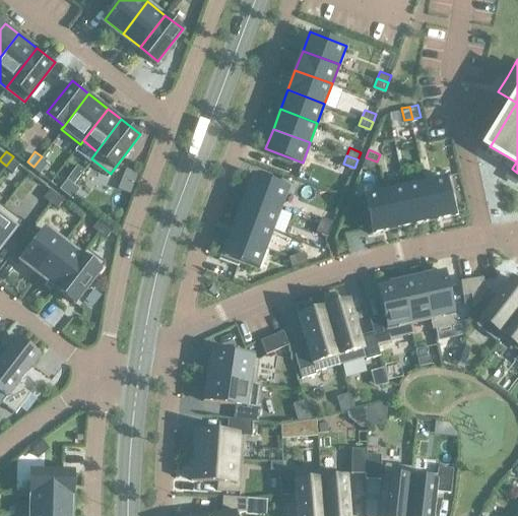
[(13,156),(6,166),(13,171),(20,163),(13,156)]
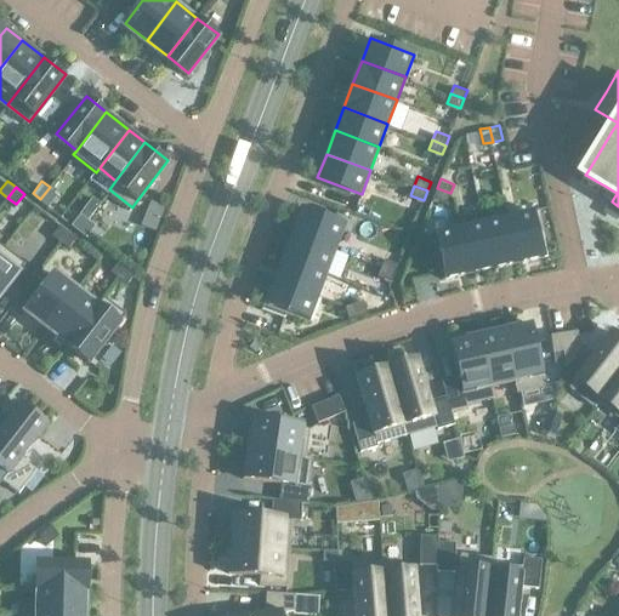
[(50,187),(40,199),(49,205),(57,193),(50,187)]
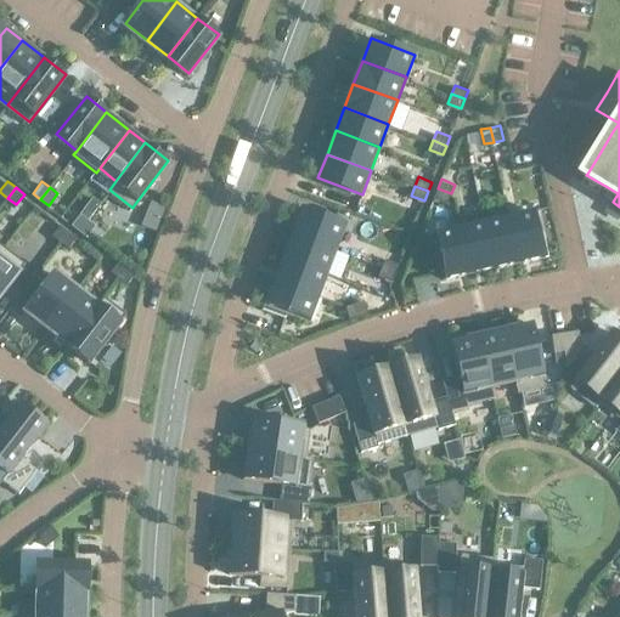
[(438,188),(434,198),(447,203),(451,193),(438,188)]
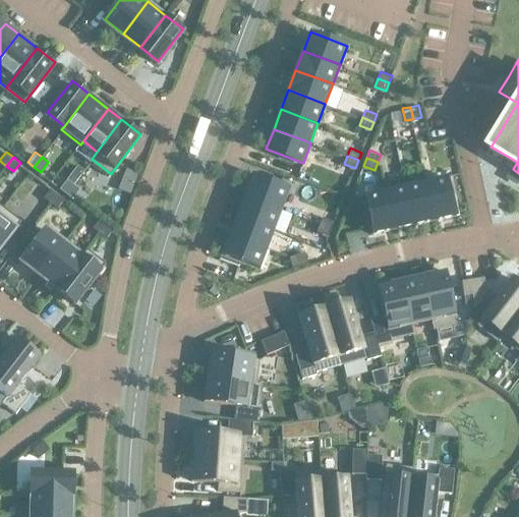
[(127,166),(124,173),(137,178),(139,171),(127,166)]
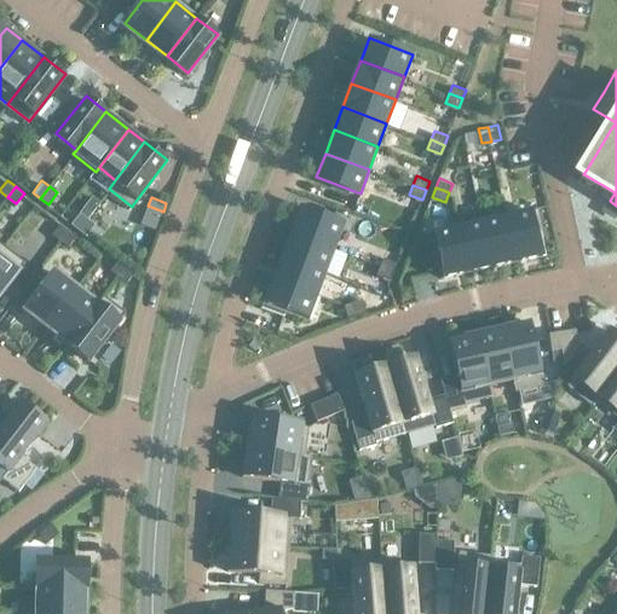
[(300,206),(290,231),(335,248),(344,222),(300,206)]
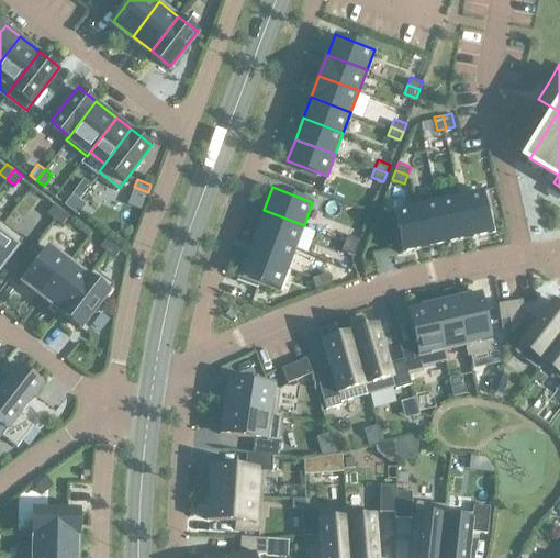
[(483,188),(459,193),(469,236),(492,231),(496,230),(492,209),(488,210),(483,188)]
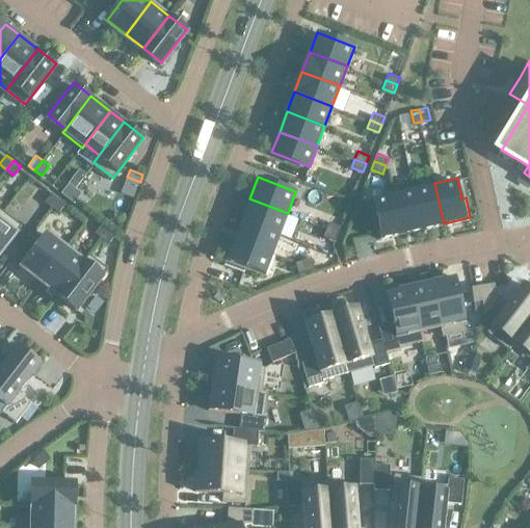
[(70,181),(62,190),(69,195),(76,186),(70,181)]
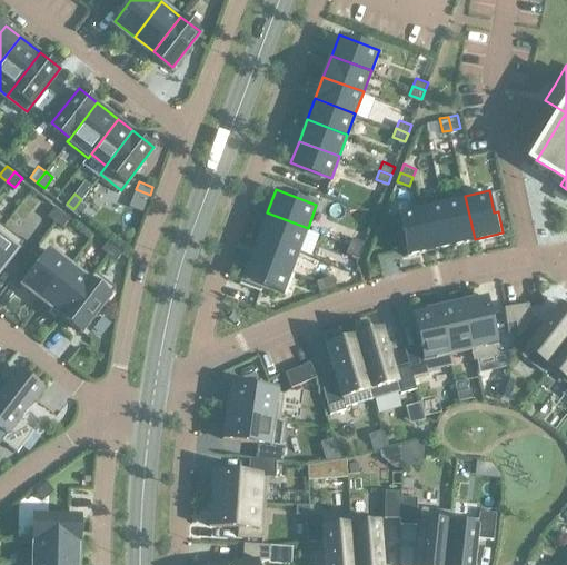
[(465,196),(444,200),(453,244),(475,239),(465,196)]
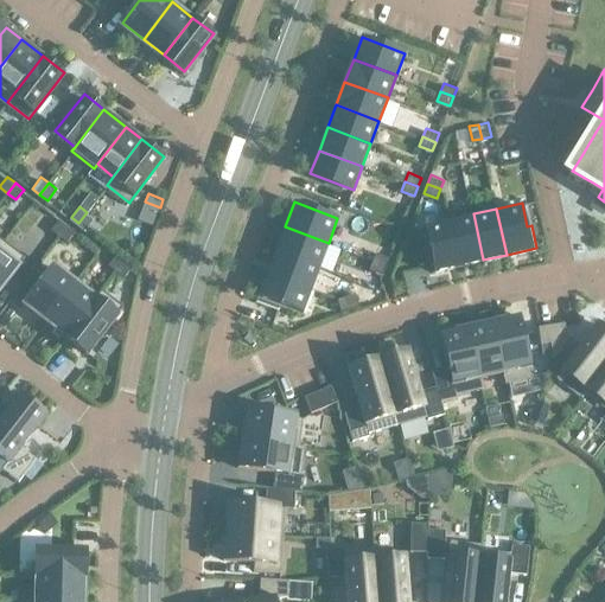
[(87,212),(78,223),(86,229),(87,228),(95,218),(87,212)]
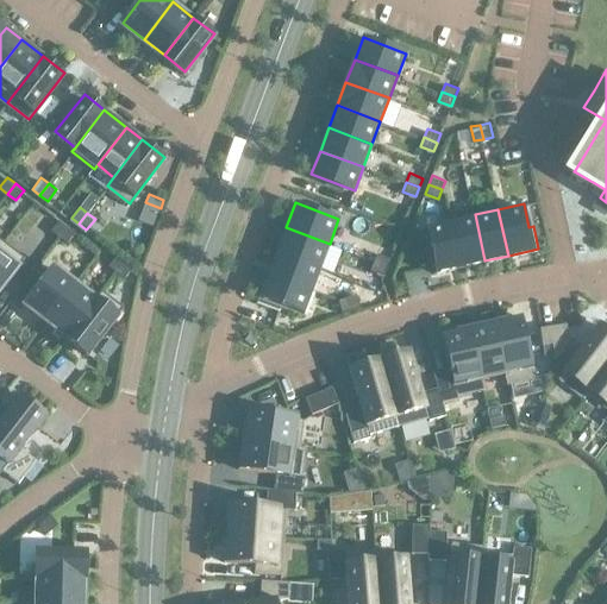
[(475,214),(451,220),(461,265),(485,260),(475,214)]
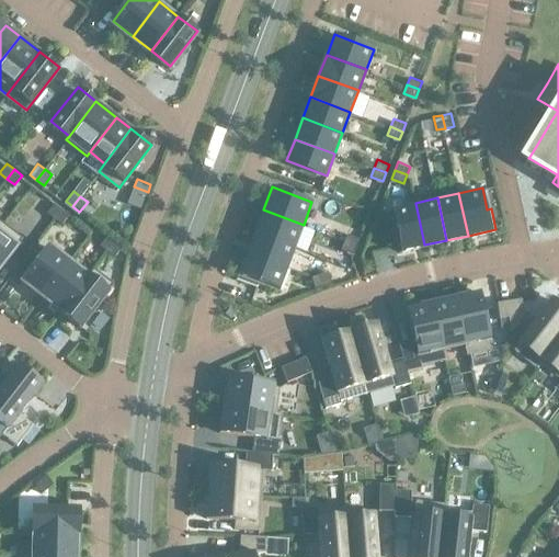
[(52,206),(47,211),(55,216),(63,207),(55,202),(52,206)]
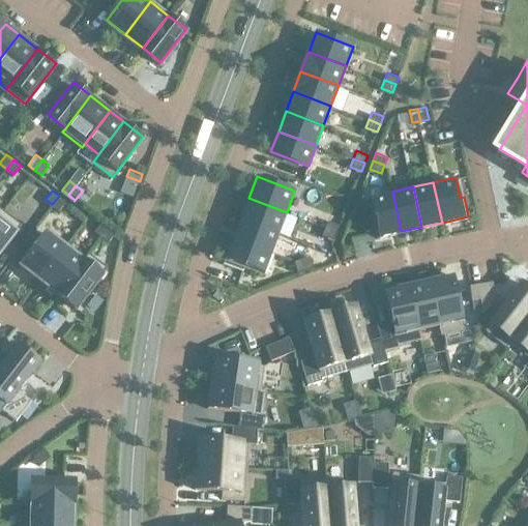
[(392,192),(370,196),(379,236),(401,231),(392,192)]
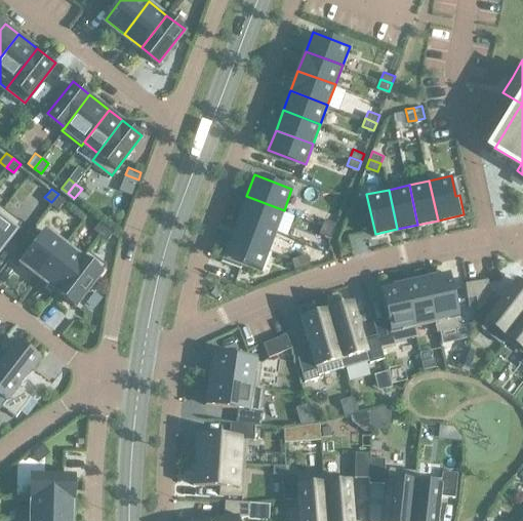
[(58,194),(51,202),(56,206),(58,208),(64,202),(66,199),(58,194)]
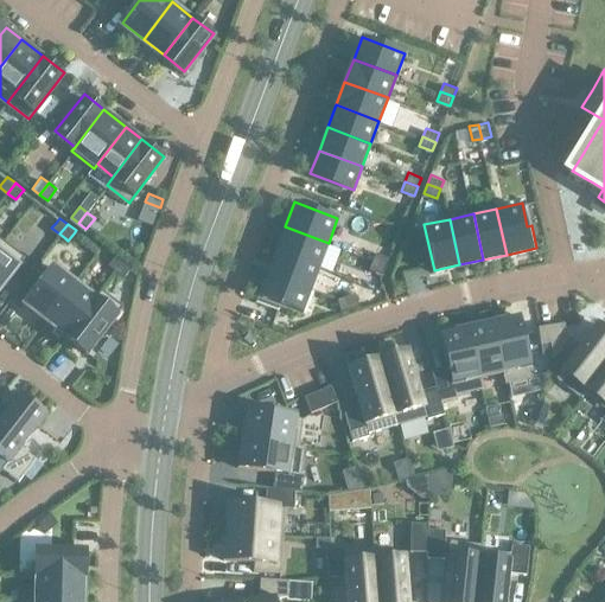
[(285,226),(276,249),(320,264),(329,243),(285,226)]
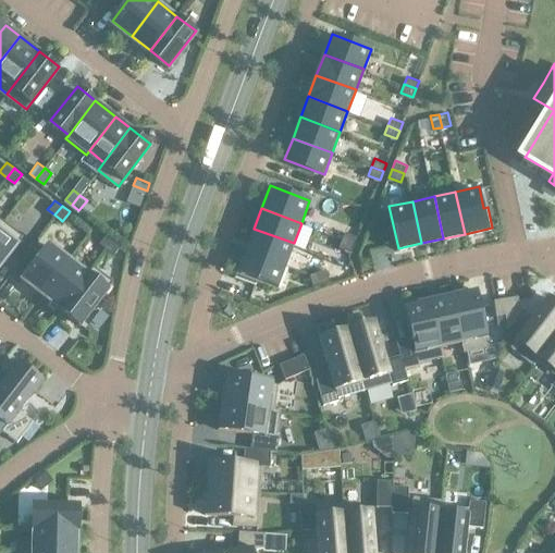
[(4,219),(0,224),(0,263),(19,241),(24,234),(4,219)]
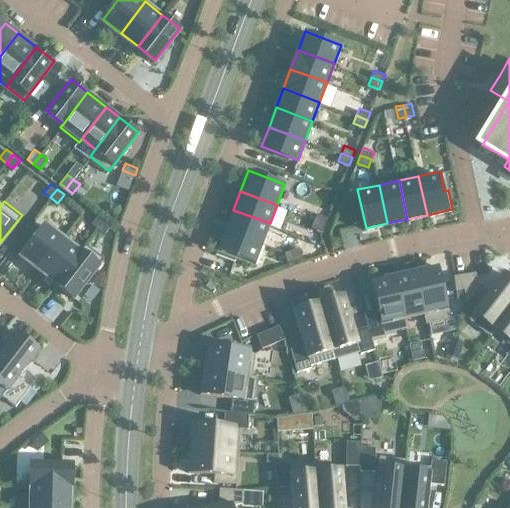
[(233,210),(226,229),(263,243),(270,223),(233,210)]
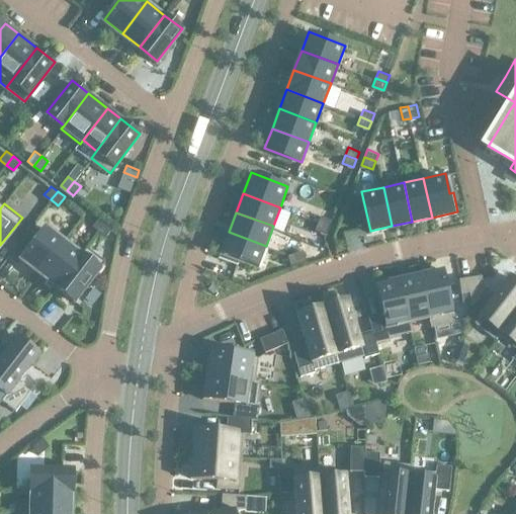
[(321,213),(318,222),(330,226),(333,219),(321,213)]
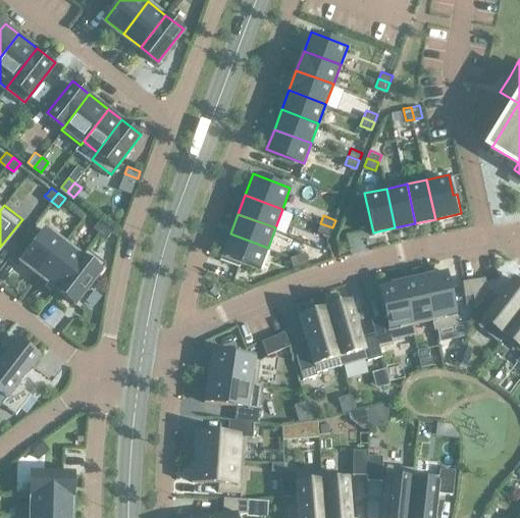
[(100,217),(94,226),(100,231),(107,223),(100,217)]
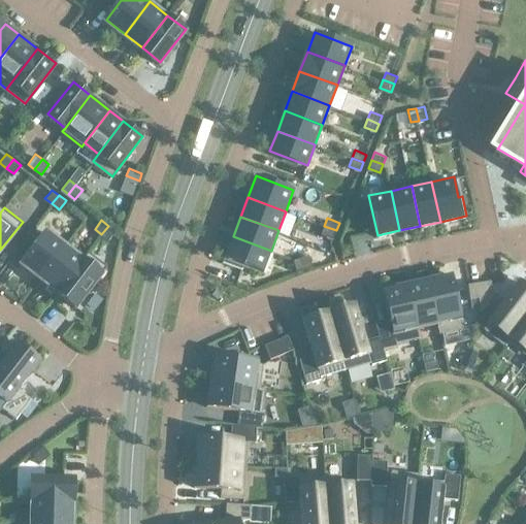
[(108,226),(101,234),(108,240),(109,239),(116,231),(108,226)]
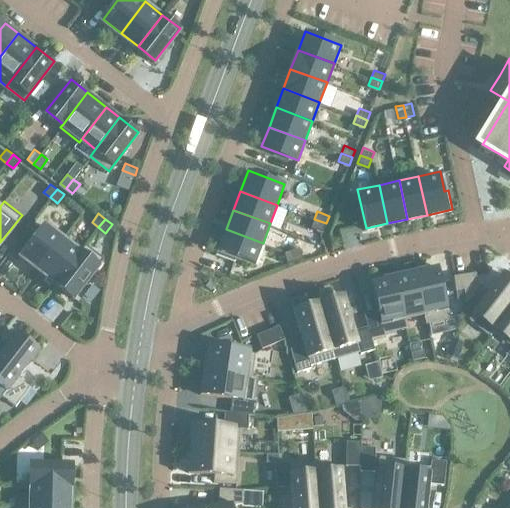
[(314,219),(312,226),(323,231),(326,223),(314,219)]
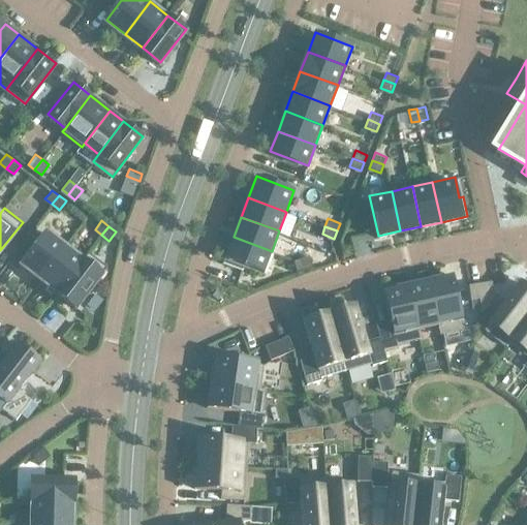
[(48,230),(22,264),(40,277),(66,244),(48,230)]
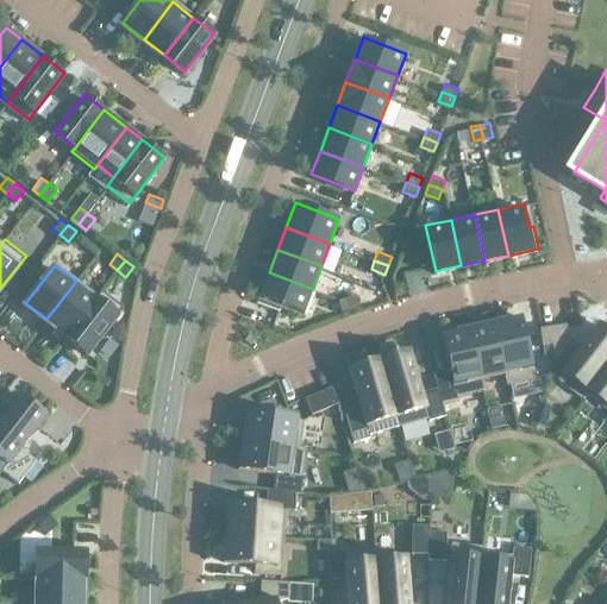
[(305,310),(313,289),(269,272),(258,300),(280,308),(282,302),(305,310)]
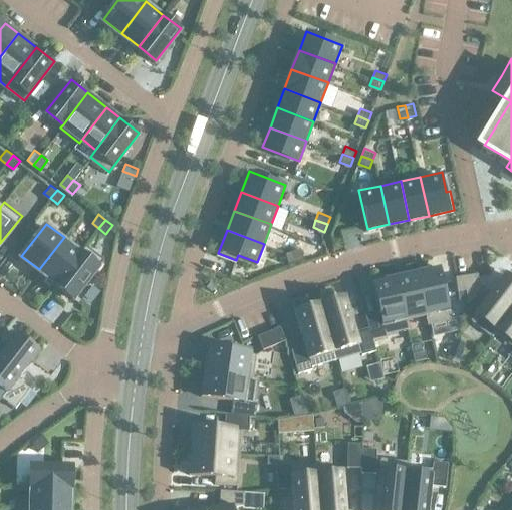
[(64,237),(39,269),(56,283),(87,243),(86,243),(81,250),(64,237)]
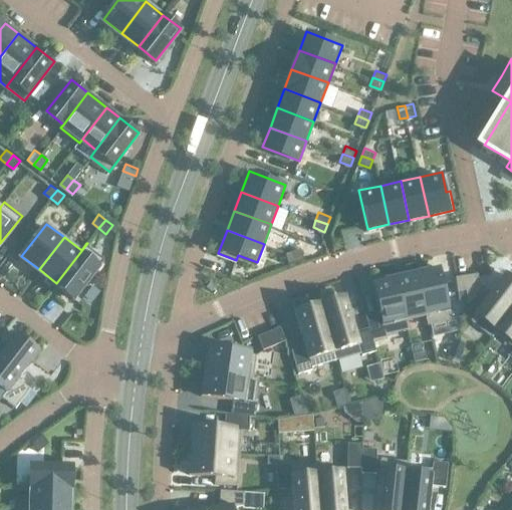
[(87,243),(56,283),(75,297),(101,262),(102,261),(105,257),(87,243)]
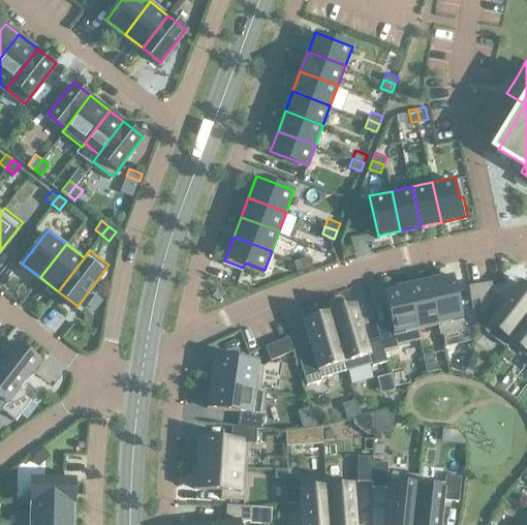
[(310,253),(302,256),(306,269),(314,266),(310,253)]
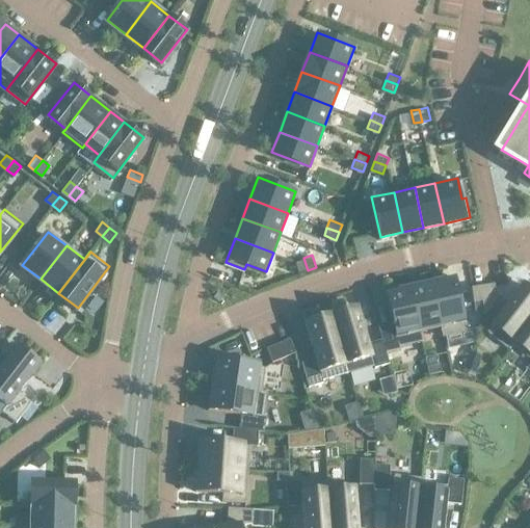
[(303,258),(296,261),(300,272),(308,270),(303,258)]
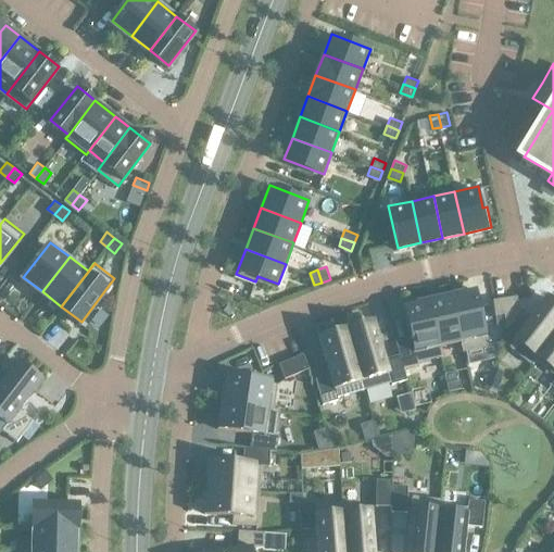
[(476,287),(451,292),(464,350),(489,343),(476,287)]
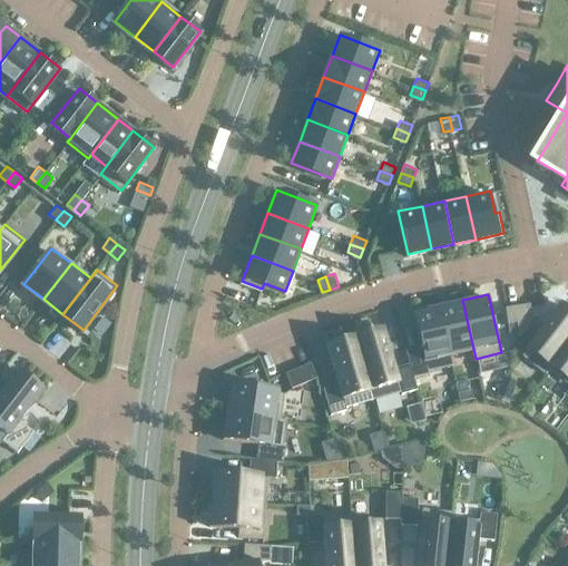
[(462,300),(439,305),(452,363),(454,363),(451,353),(472,348),(475,359),(476,359),(462,300)]
